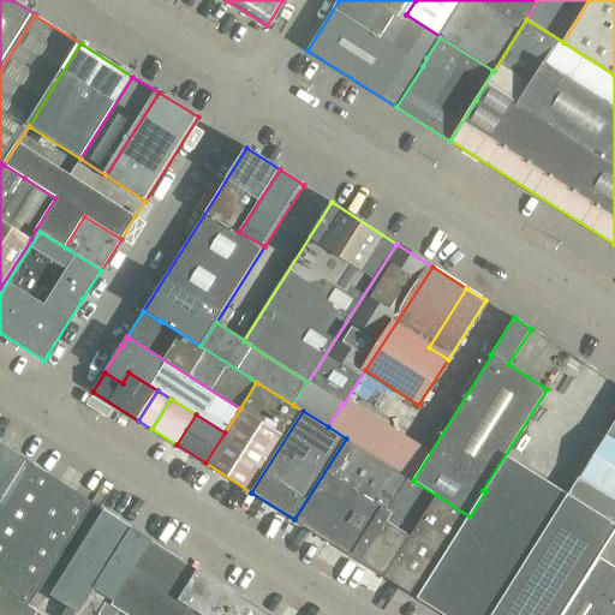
[(614,419),(580,475),(614,496),(614,419)]
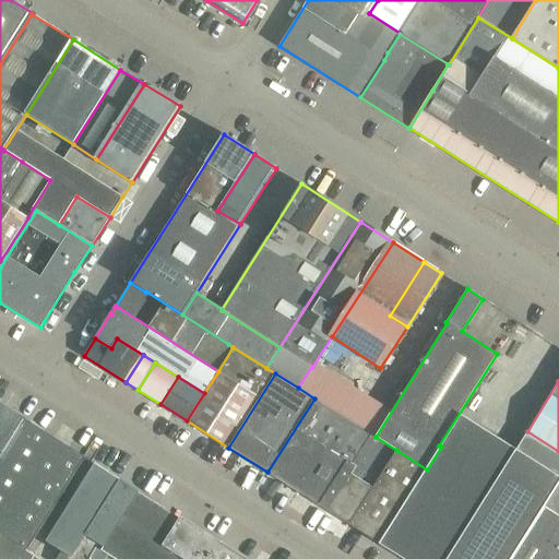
[(323,403),(314,399),(268,472),(297,491),(345,417),(323,403)]
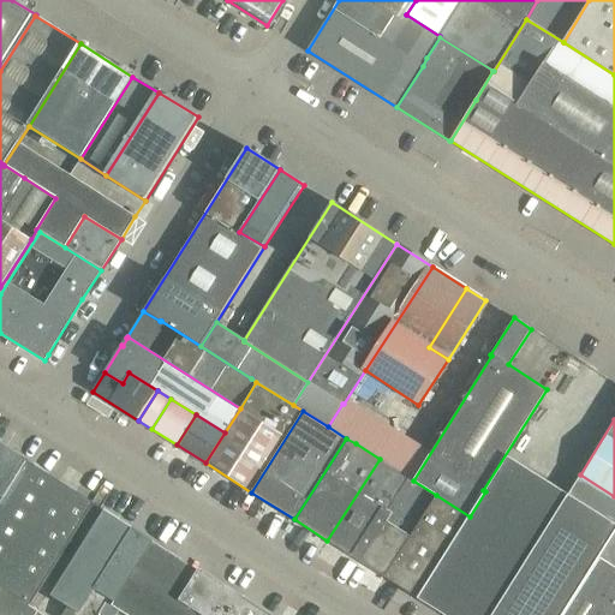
[(0,493),(21,460),(0,446),(0,493)]
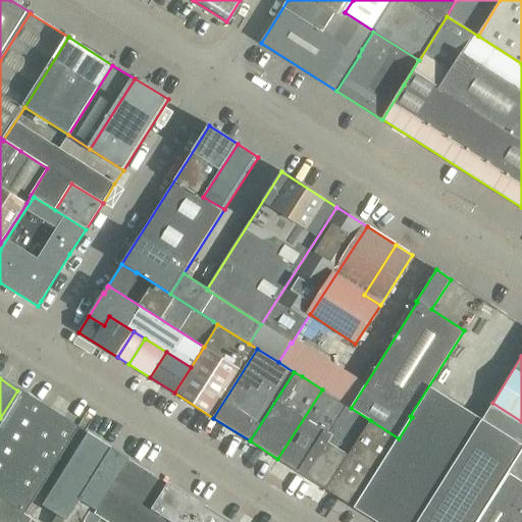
[(417,521),(482,419),(430,387),(412,417),(399,438),(354,507),(377,521),(417,521)]
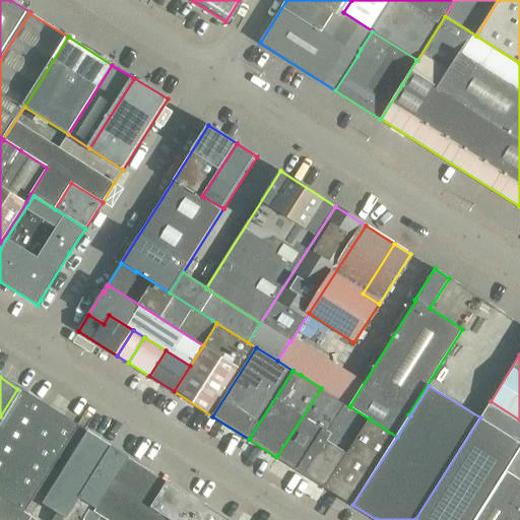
[(321,388),(276,457),(305,474),(348,405),(341,401),(338,399),(321,388)]
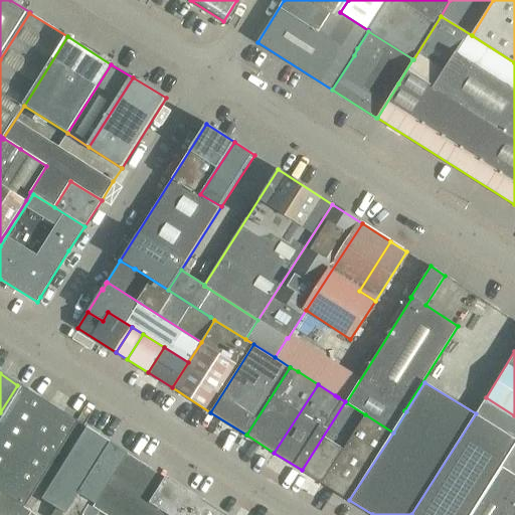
[(0,492),(21,506),(35,484),(74,420),(17,385),(0,412),(0,492)]
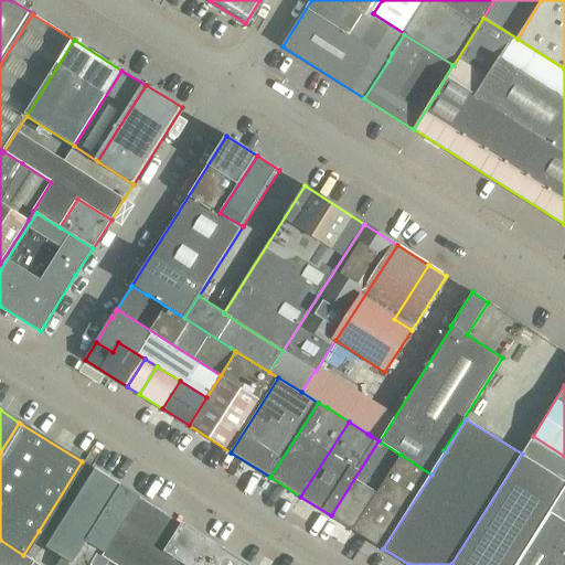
[(451,564),(518,564),(551,513),(564,521),(564,458),(532,438),(522,454),(451,564)]
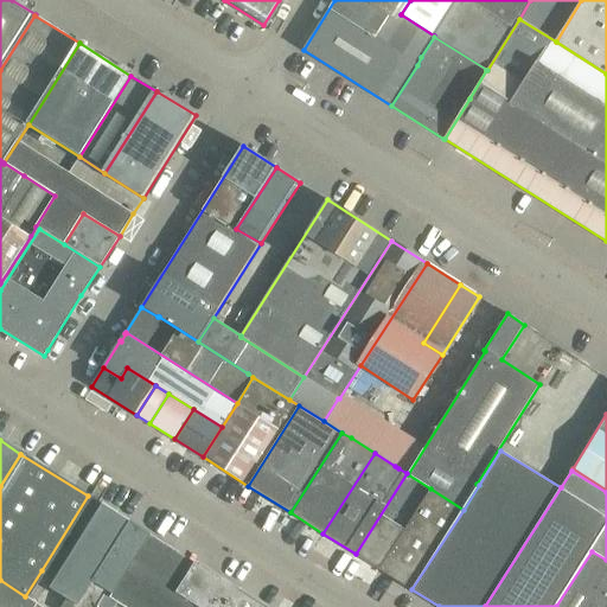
[(379,569),(430,489),(408,474),(407,473),(356,554),(379,569)]
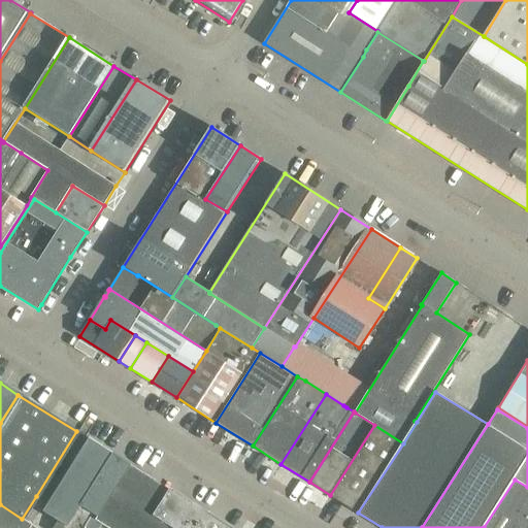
[(330,495),(358,513),(403,443),(374,425),(330,495)]
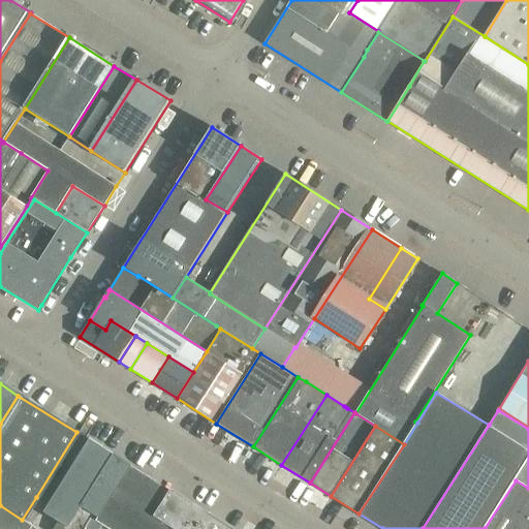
[(128,465),(86,438),(49,497),(39,511),(55,522),(50,528),(81,528),(90,515),(94,518),(127,465),(128,465)]
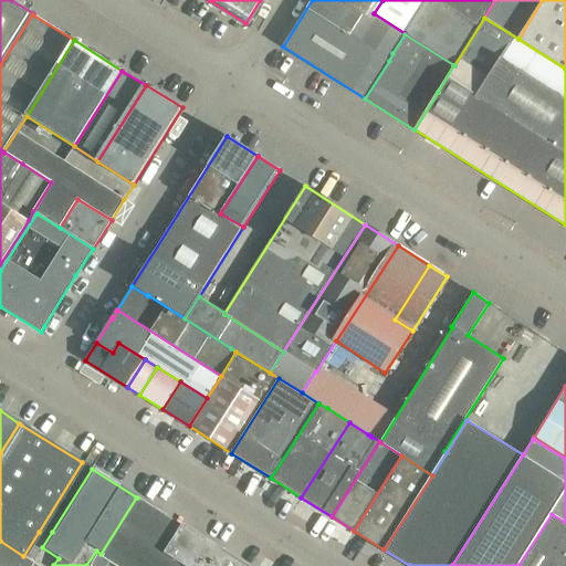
[(123,565),(158,511),(136,498),(101,554),(96,551),(86,565),(104,565),(107,562),(113,565),(123,565)]
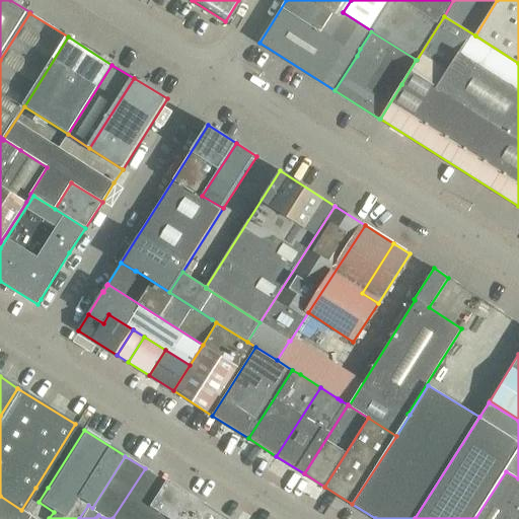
[(164,482),(145,468),(113,518),(165,518),(147,507),(164,482)]
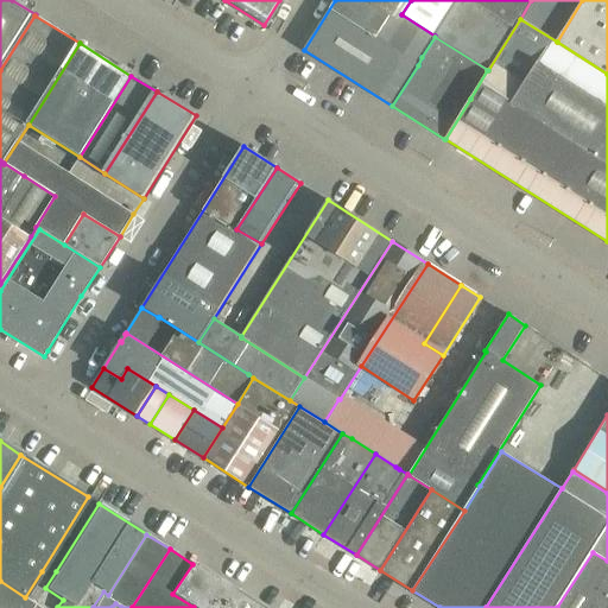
[(607,607),(607,561),(593,552),(557,607),(607,607)]
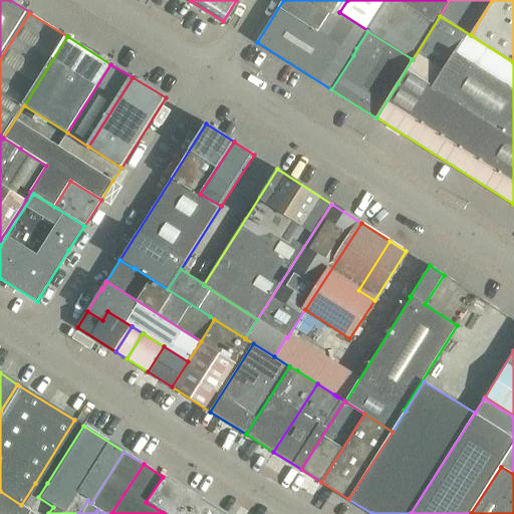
[(146,502),(164,513),(187,513),(197,498),(163,476),(163,477),(146,502)]
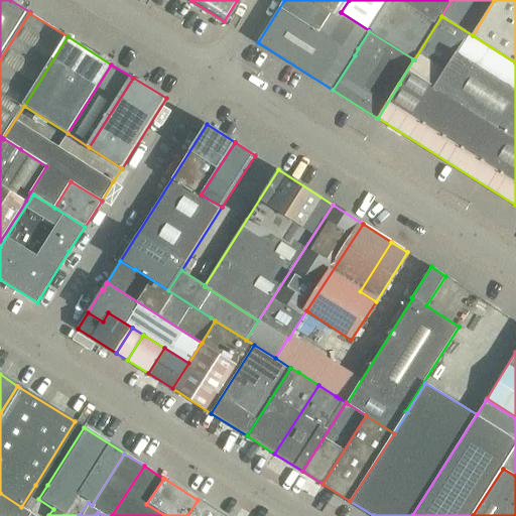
[(0,515),(26,515),(29,512),(20,507),(0,494),(0,515)]
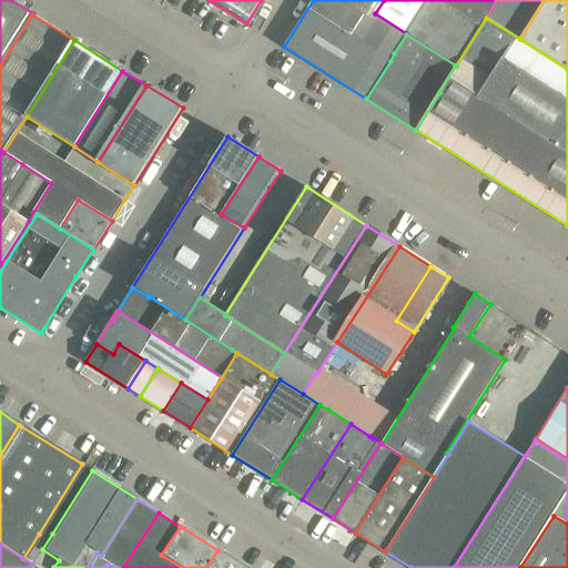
[(233,567),(236,563),(217,550),(206,567),(233,567)]
